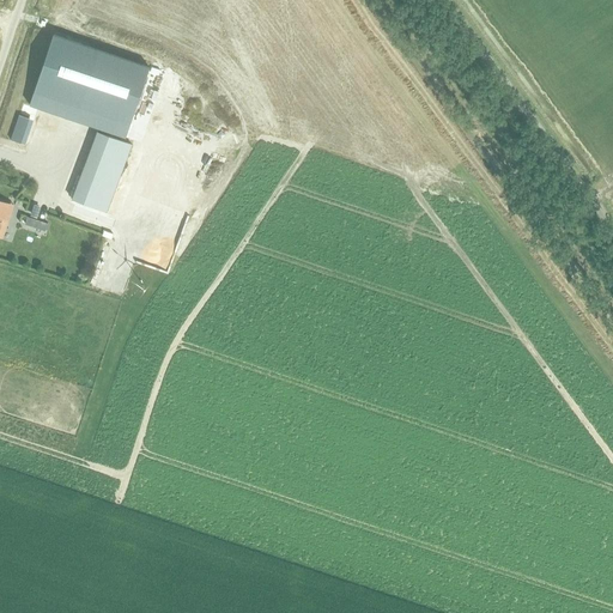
[(54,35),(30,105),(37,108),(42,95),(131,125),(150,67),(54,35)]
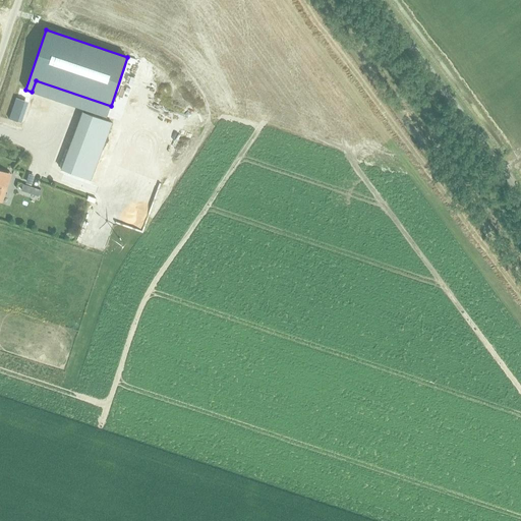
[(29,112),(35,95),(30,93),(22,110),(29,112)]
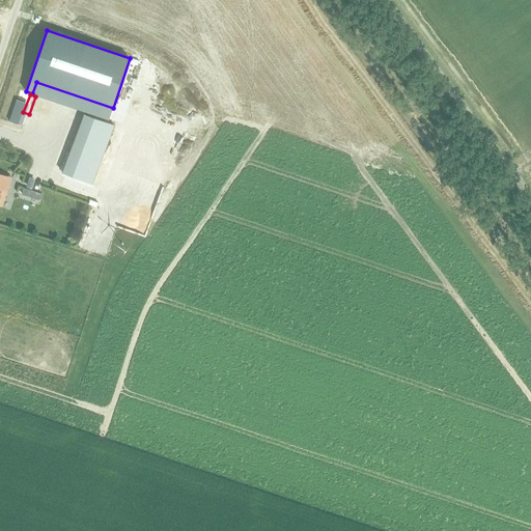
[(62,173),(92,184),(114,124),(84,114),(62,173)]
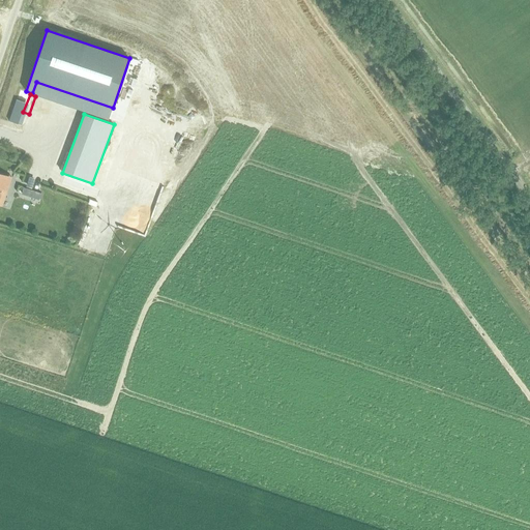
[(24,126),(26,120),(12,115),(10,120),(24,126)]
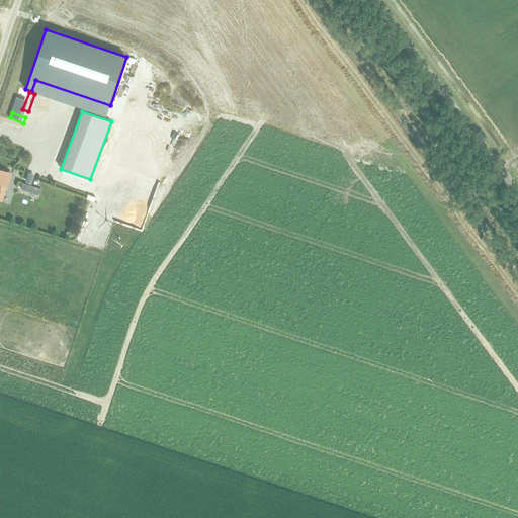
[(0,169),(0,199),(2,201),(12,173),(0,169)]
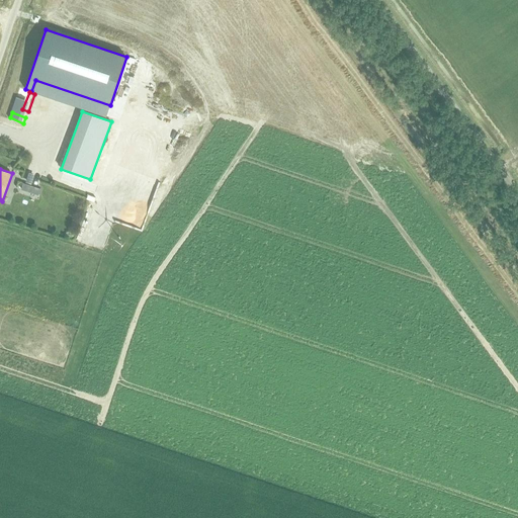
[(105,246),(126,189),(99,180),(86,217),(91,219),(87,229),(82,227),(79,236),(105,246)]
